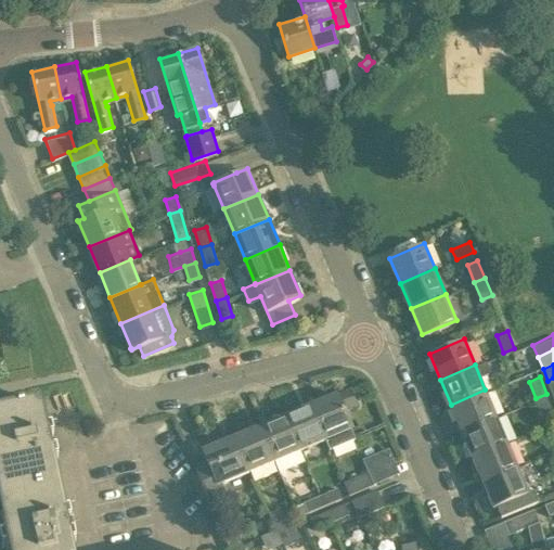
[(337,392),(309,404),(324,438),(329,448),(356,436),(344,409),(356,404),(349,387),(337,393),(337,392)]
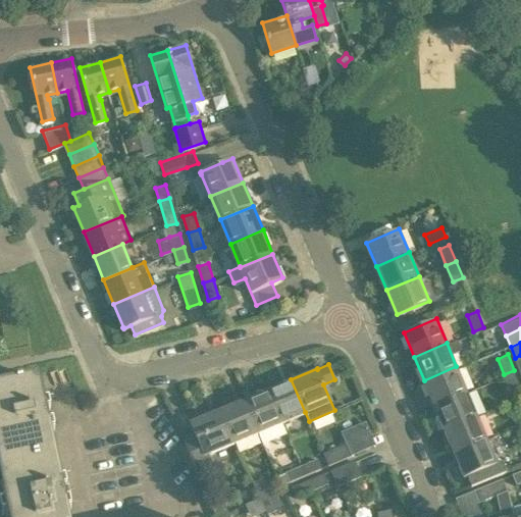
[(456,366),(424,380),(433,404),(466,391),(456,366)]
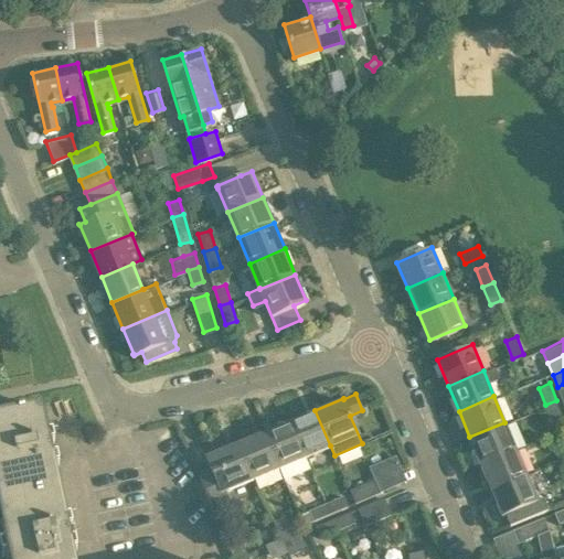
[(563,416),(556,400),(545,405),(553,422),(563,418),(563,416)]
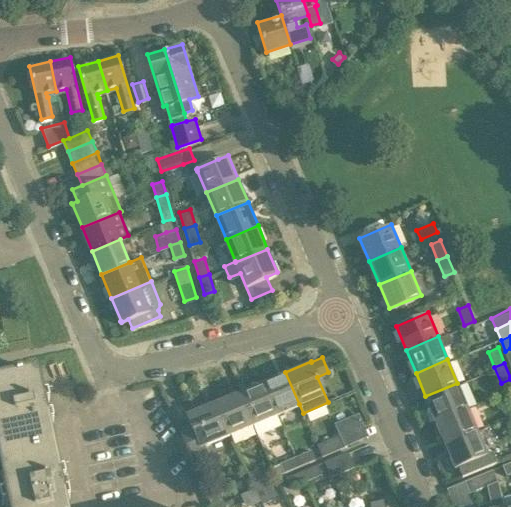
[(0,440),(3,457),(55,446),(38,369),(0,376),(0,440)]
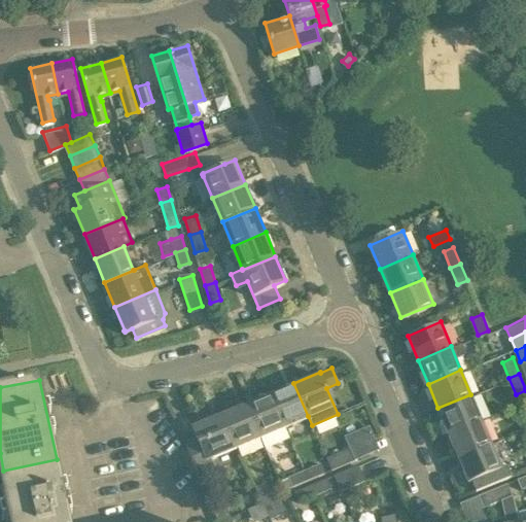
[(293,383),(269,393),(282,426),(308,416),(293,383)]
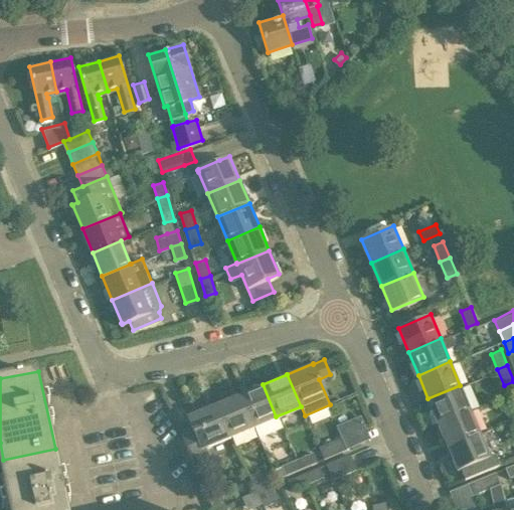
[(263,384),(237,394),(251,427),(255,437),(280,427),(276,416),(263,384)]
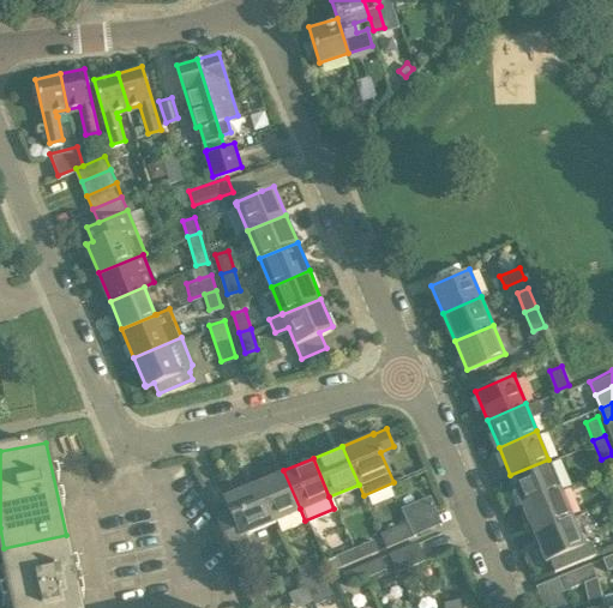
[(560,487),(548,459),(510,475),(522,503),(560,487)]
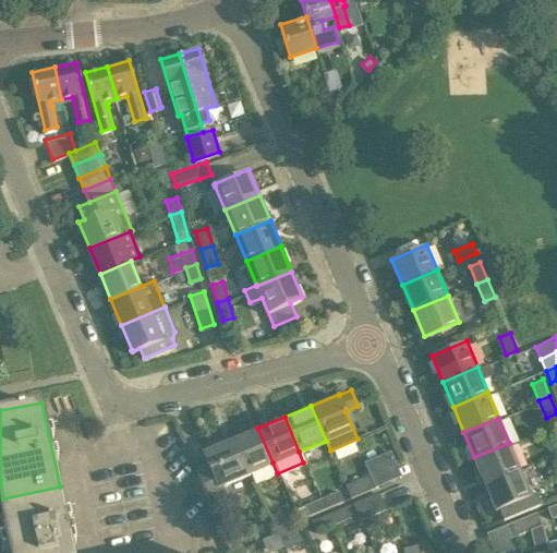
[(257,428),(231,440),(245,475),(273,463),(257,428)]
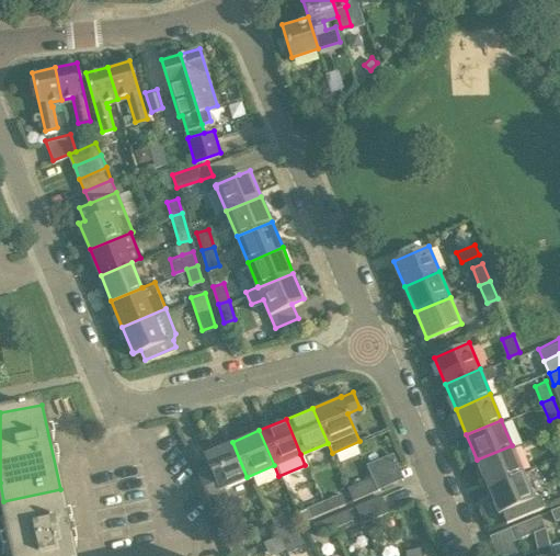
[(247,477),(232,442),(205,453),(210,465),(198,471),(212,503),(229,497),(225,486),(247,477)]
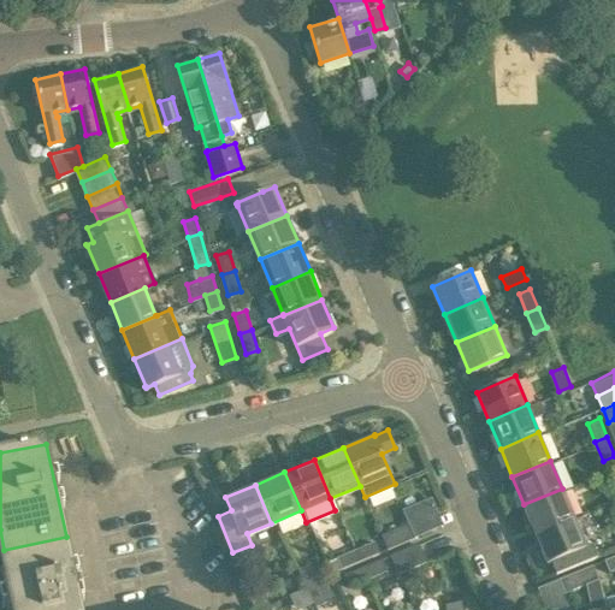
[(562,489),(524,504),(536,532),(574,516),(562,489)]
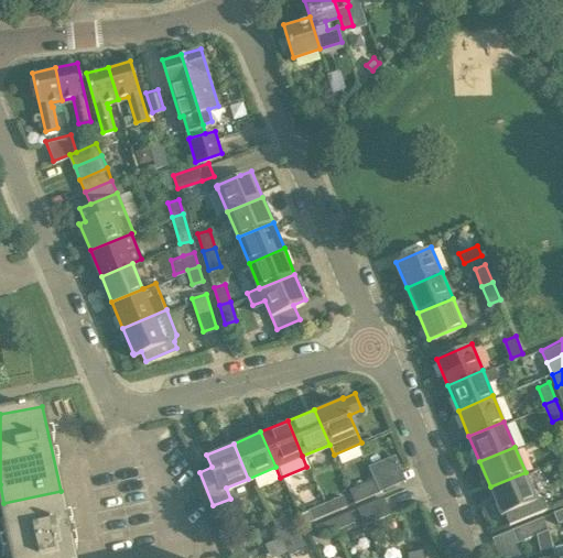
[(537,499),(526,472),(490,487),(501,513),(537,499)]
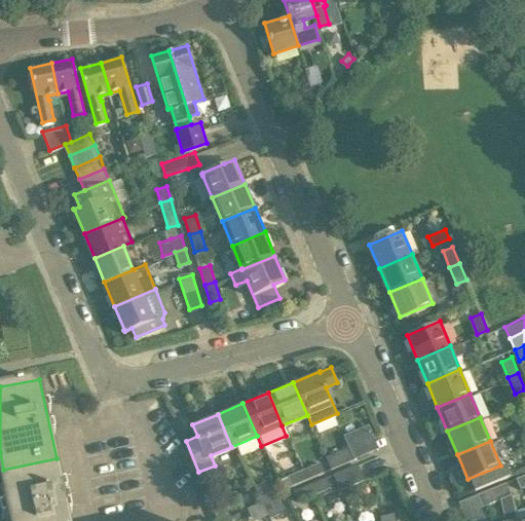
[(326,454),(331,467),(355,456),(350,444),(326,454)]
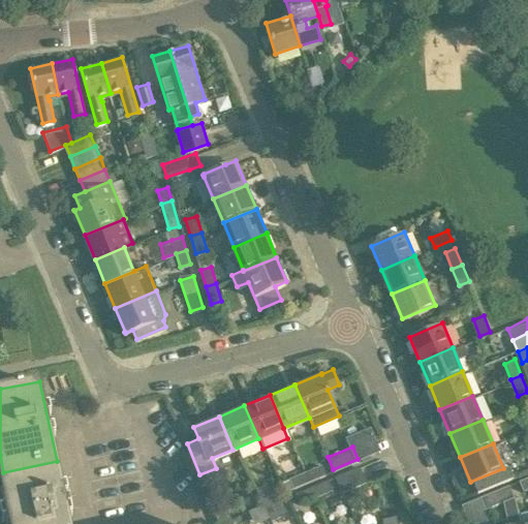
[(69,523),(57,461),(3,472),(12,513),(14,523),(69,523)]
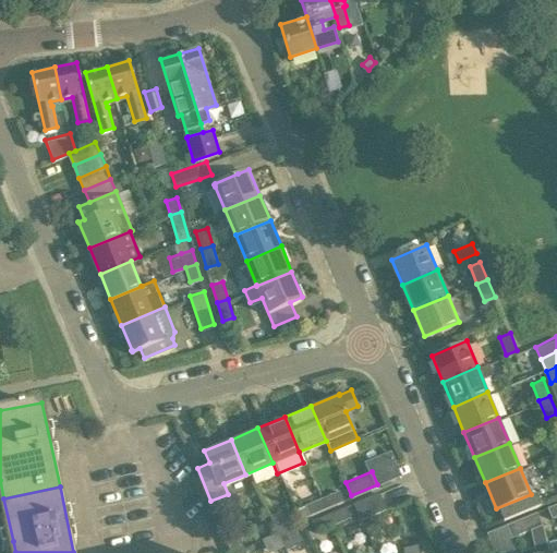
[(339,488),(323,495),(327,506),(343,499),(339,488)]
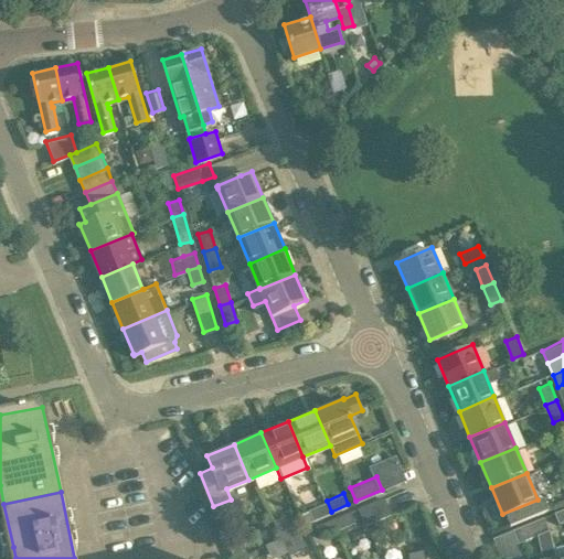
[(392,513),(384,495),(358,506),(365,524),(392,513)]
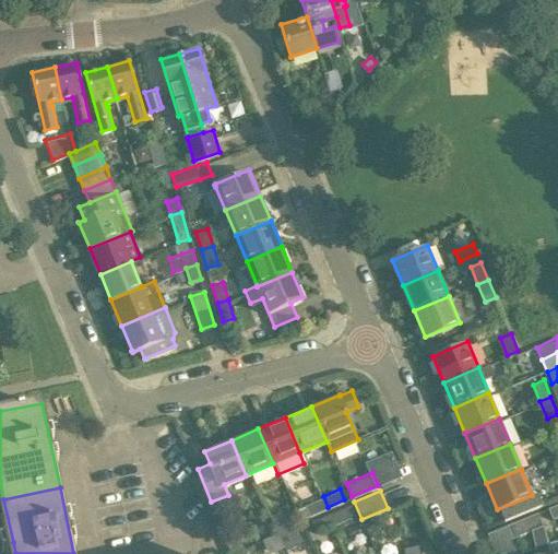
[(328,507),(323,496),(306,504),(310,515),(328,507)]
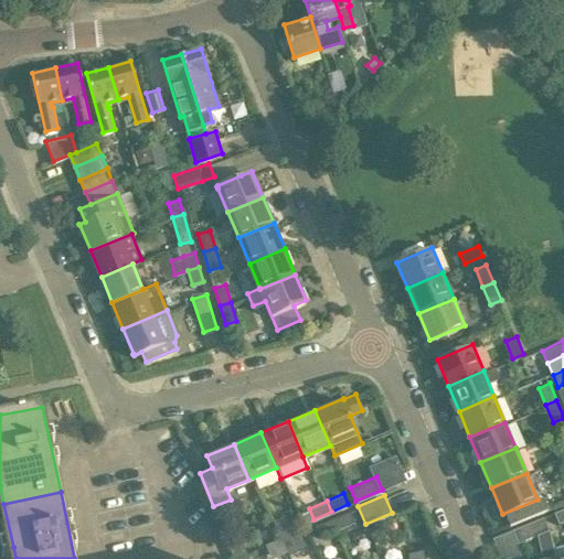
[(563,506),(554,511),(559,522),(563,519),(563,506)]
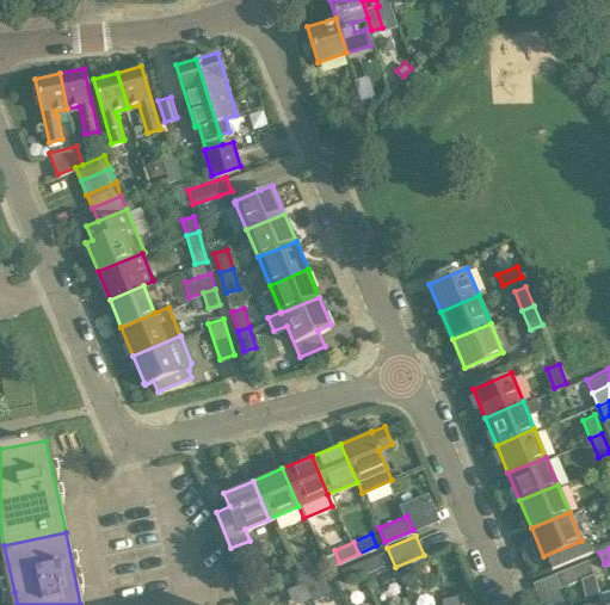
[(361,560),(365,572),(384,563),(380,551),(361,560)]
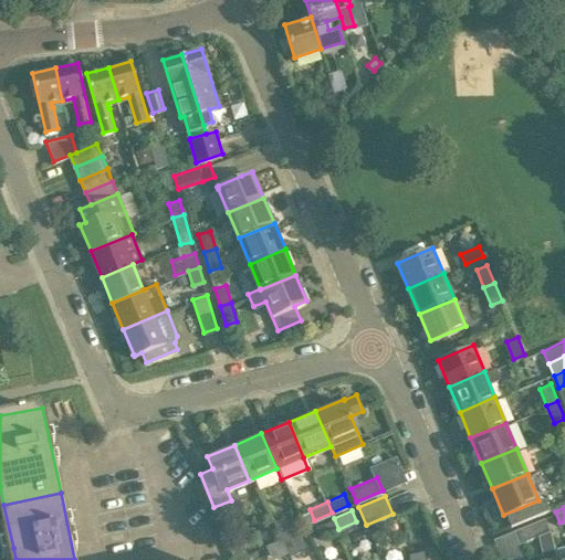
[(282,537),(293,532),(285,515),(274,520),(282,537)]
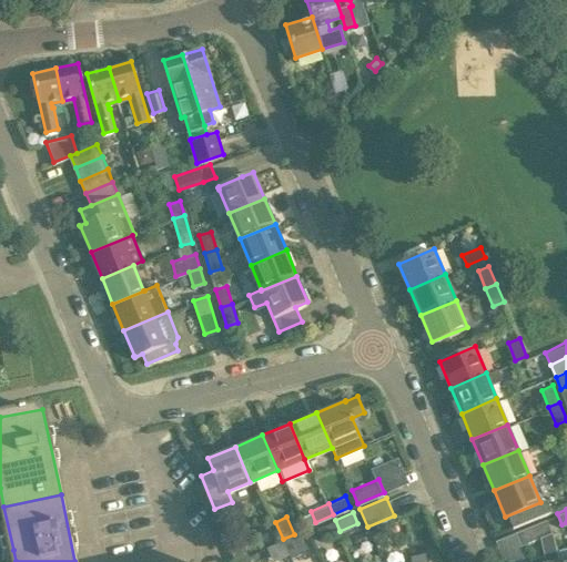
[(553,531),(547,518),(516,531),(522,543),(553,531)]
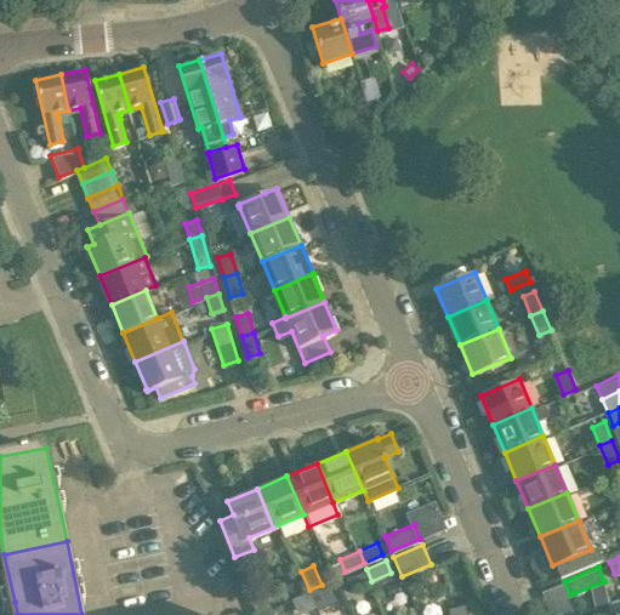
[(371,581),(367,569),(347,578),(353,590),(371,581)]
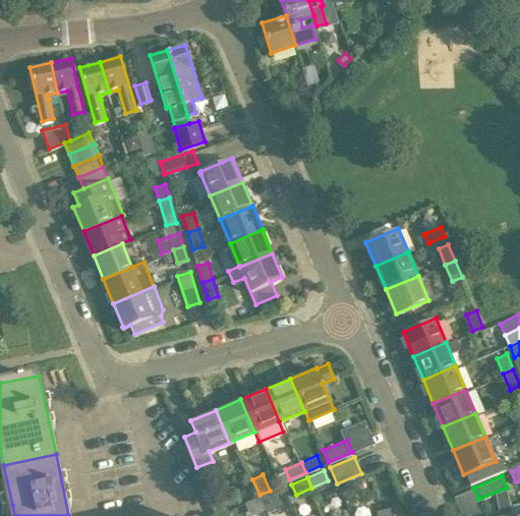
[(243,494),(247,493),(249,489),(248,484),(244,481),(239,483),(237,488),(239,492),(243,494)]
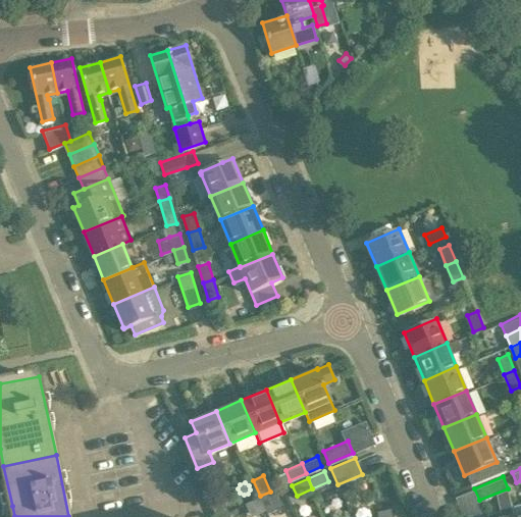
[(270,492),(260,496),(267,512),(277,507),(276,506),(282,503),(277,493),(271,495),(270,492)]
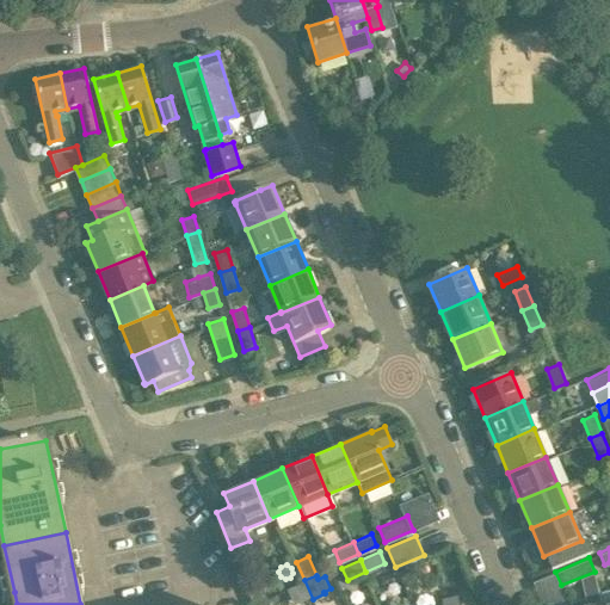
[(252,602),(266,596),(260,579),(246,585),(252,602)]
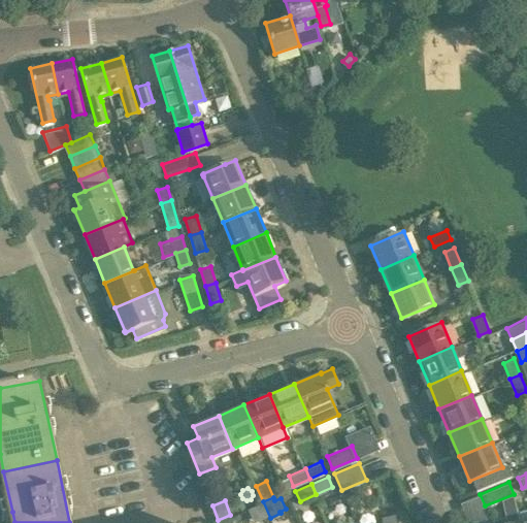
[(383,522),(397,522),(395,513),(382,516),(383,522)]
